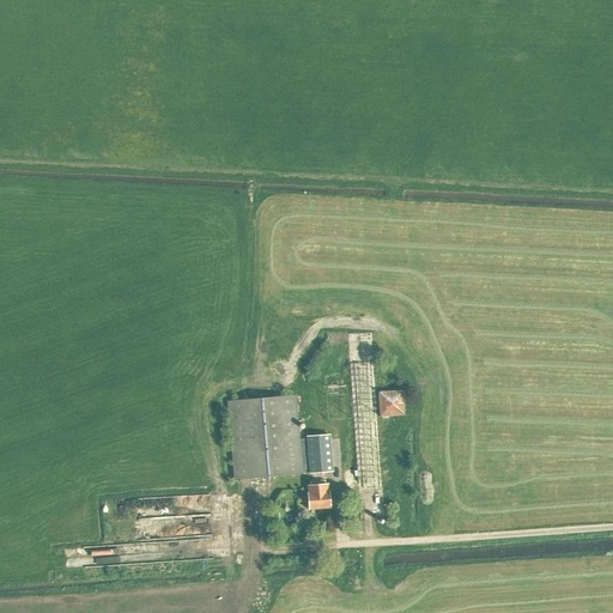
[(357,471),(344,472),(345,490),(382,487),(374,362),(350,363),(357,471)]
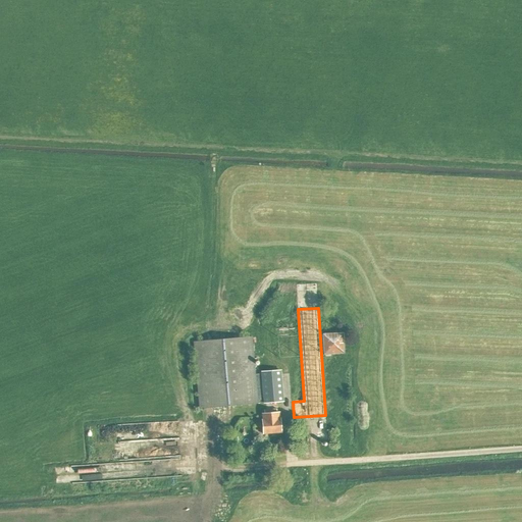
[(349,353),(348,330),(326,331),(327,354),(349,353)]
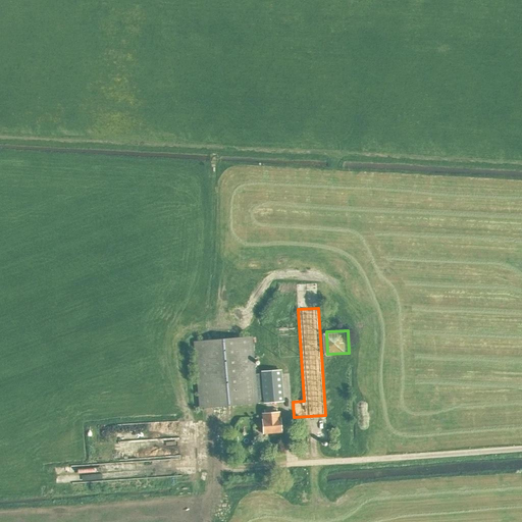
[(276,369),(258,371),(259,374),(256,374),(253,336),(194,342),(200,409),(282,401),(279,370),(276,370),(276,369)]
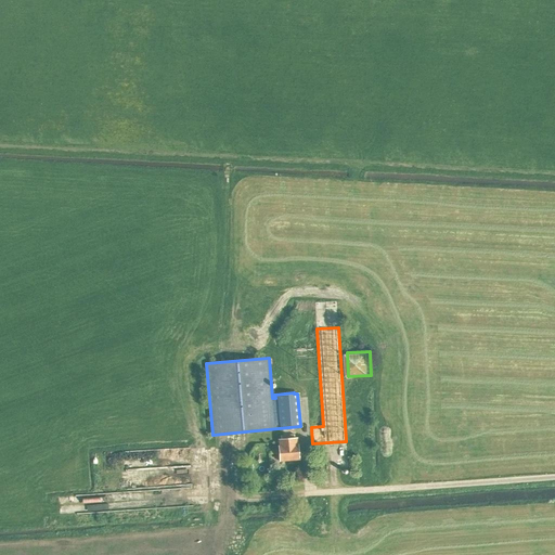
[(281,437),(281,439),(279,439),(279,446),(278,447),(280,462),(299,460),(298,444),(297,444),(297,438),(294,438),(294,436),(281,437)]
